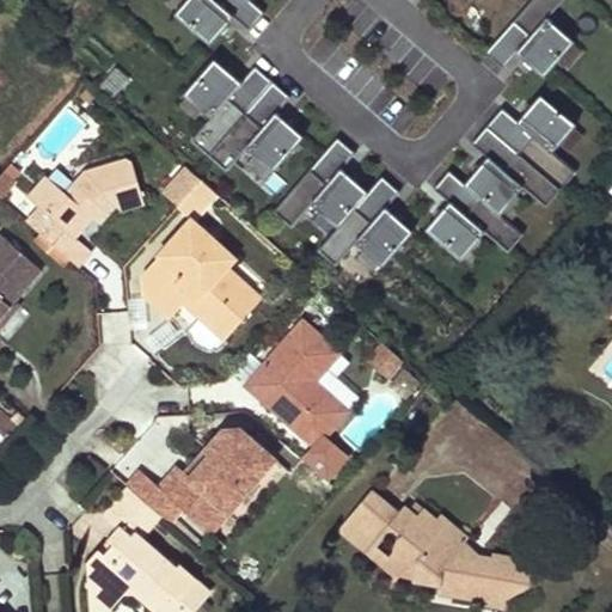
[(250,28),(264,11),(250,0),(189,0),(177,16),(212,46),(237,16),(250,28)]
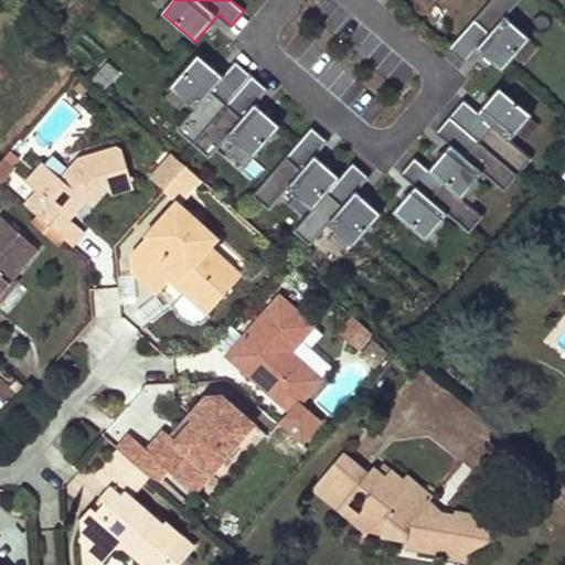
[(490,0),(449,48),(465,61),(477,46),(503,70),(530,39),(503,17),(516,0),(490,0)]
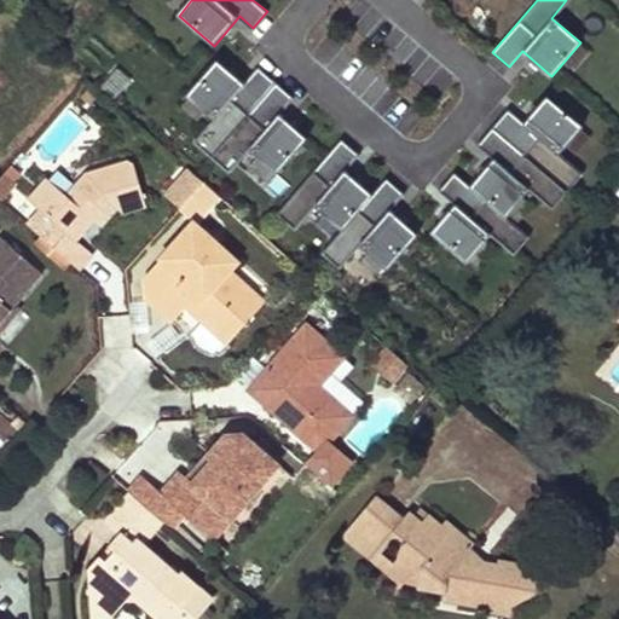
[(210,156),(273,84),(256,69),(246,82),(218,58),(186,94),(215,119),(195,143),(210,156)]
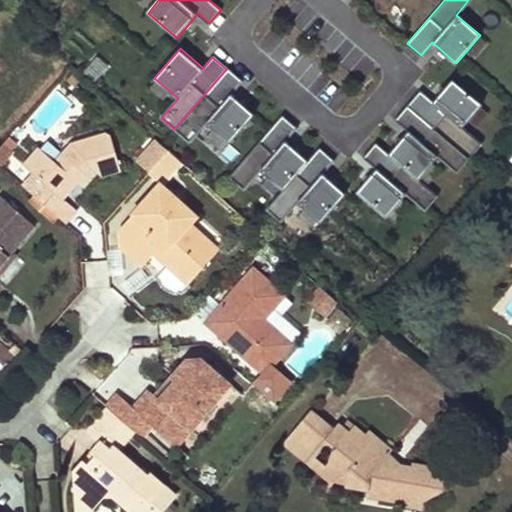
[(240,81),(226,69),(174,129),(188,141),(205,121),(229,141),(254,112),(230,92),(240,81)]
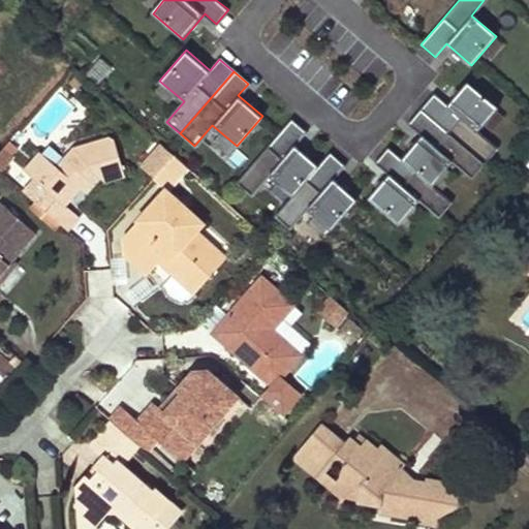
[(74,76),(69,83),(78,90),(83,83),(74,76)]
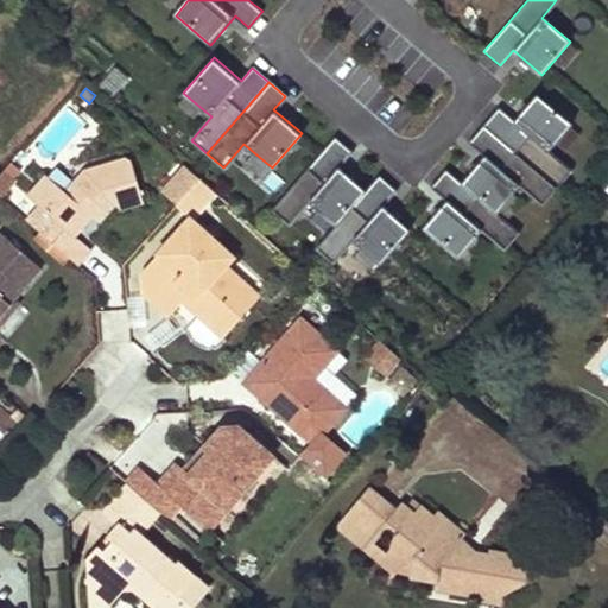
[(501,109),(487,126),(558,188),(572,171),(549,151),(572,124),(538,94),(514,121),(501,109)]
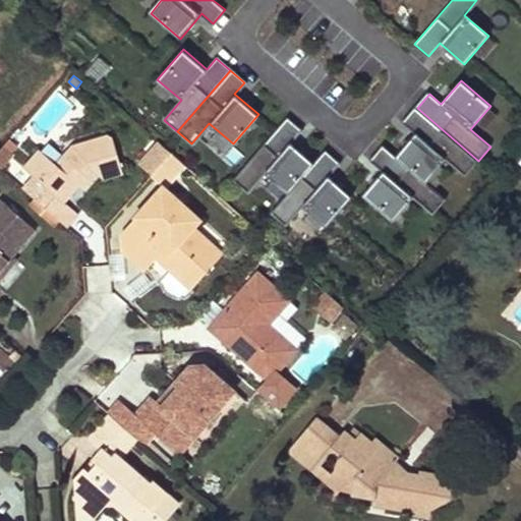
[(478,161),(417,108),(405,122),(416,131),(396,156),(425,181),(447,157),(467,175),(478,161)]
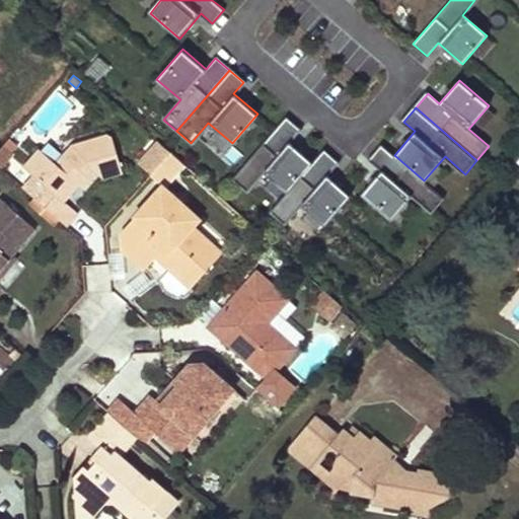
[(299,130),(285,118),(232,179),(246,192),(263,171),(287,192),(313,161),(289,141),(299,130)]
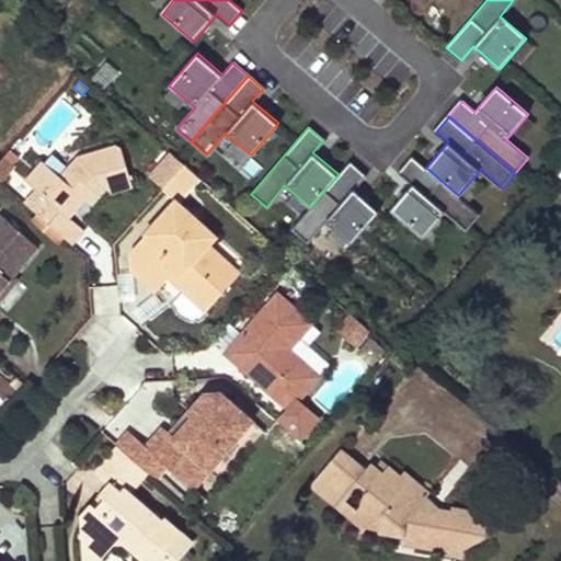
[(41,194),(29,206),(71,243),(83,229),(69,217),(86,198),(101,181),(106,186),(113,192),(134,186),(123,149),(117,147),(79,158),(61,178),(44,162),(26,181),(41,194)]
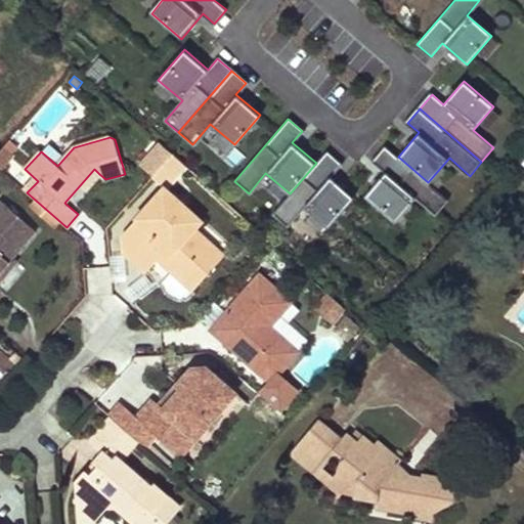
[(398,157),(387,146),(375,162),(386,171),(365,195),(395,221),(416,197),(436,215),(449,200),(428,182),(398,157)]
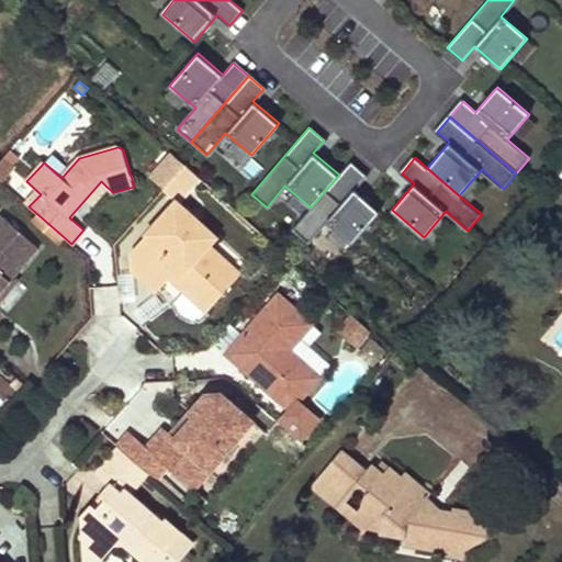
[(0,181),(1,182),(14,168),(3,158),(0,161),(0,181)]
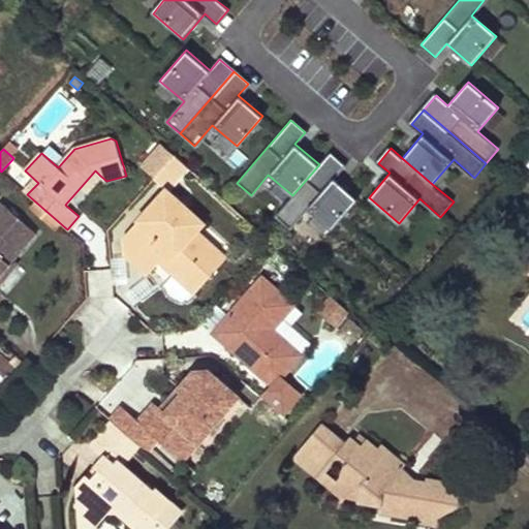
[(343,165),(329,153),(319,164),(292,195),(275,216),(289,227),(307,207),(331,227),(358,197),(333,177),(343,165)]
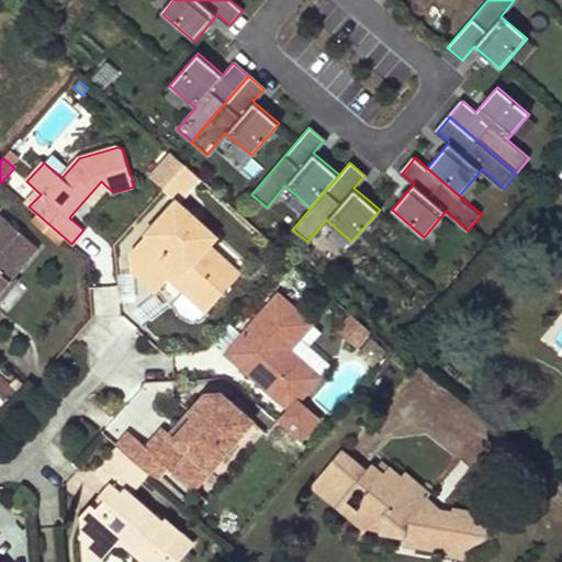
[(101,181),(86,199),(91,204),(107,187),(101,181)]
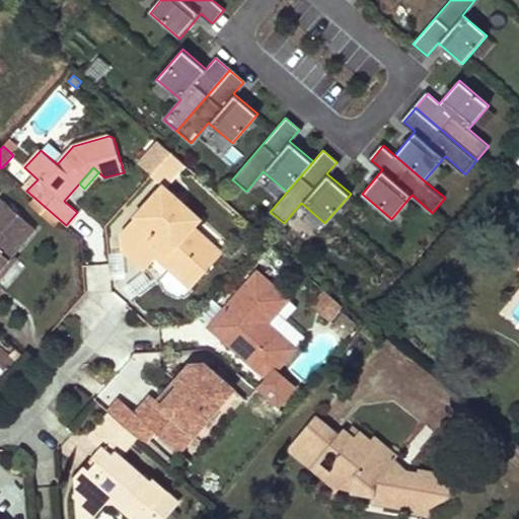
[(161,187),(122,232),(123,251),(145,271),(156,257),(159,254),(163,258),(166,255),(172,262),(167,267),(192,288),(222,253),(192,227),(196,223),(184,213),(188,210),(161,187)]
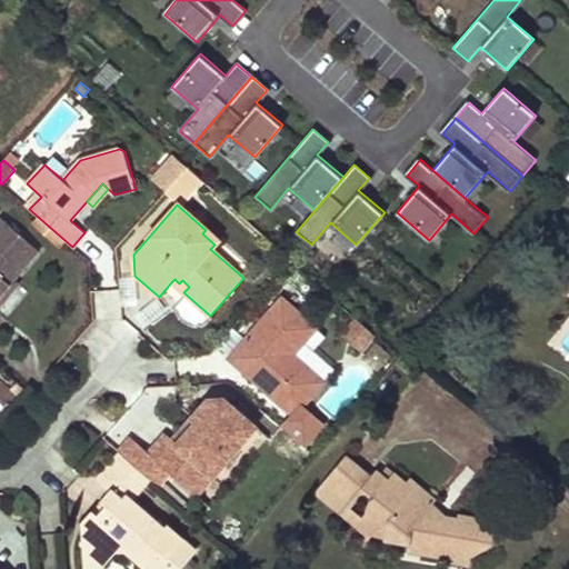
[(2,219),(0,221),(0,295),(15,279),(39,250),(2,219)]
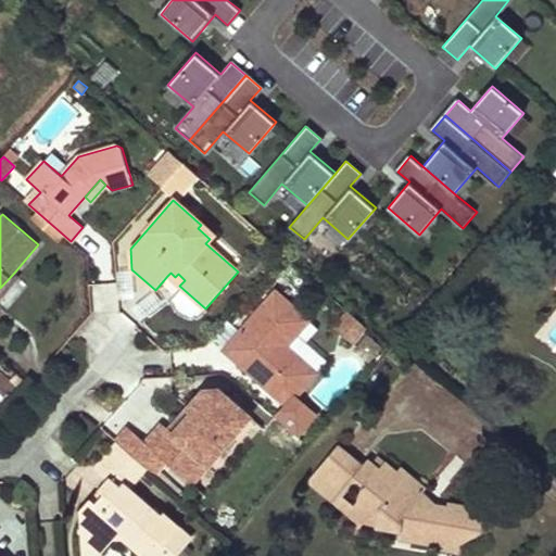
[(201,225),(198,228),(210,239),(213,236),(201,225)]
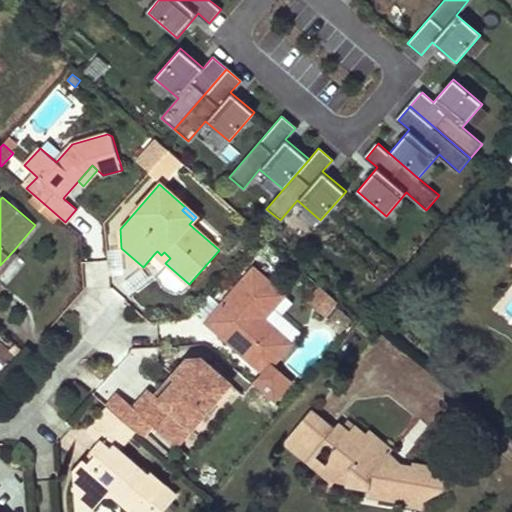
[(511,241),(499,256),(507,263),(511,256),(511,241)]
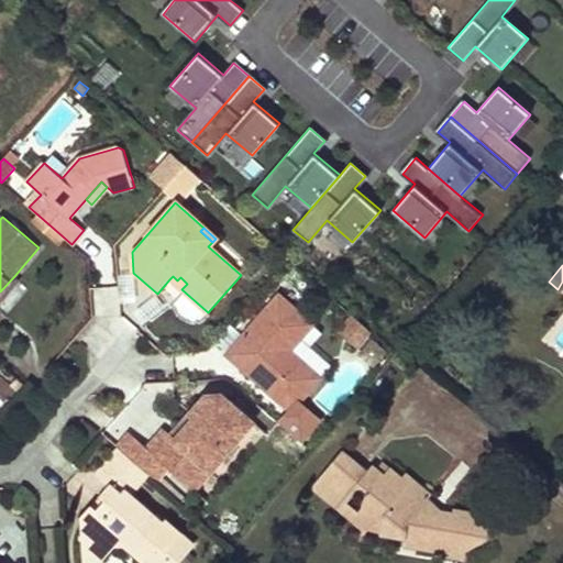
[(14,276),(0,291),(0,301),(20,280),(14,276)]
